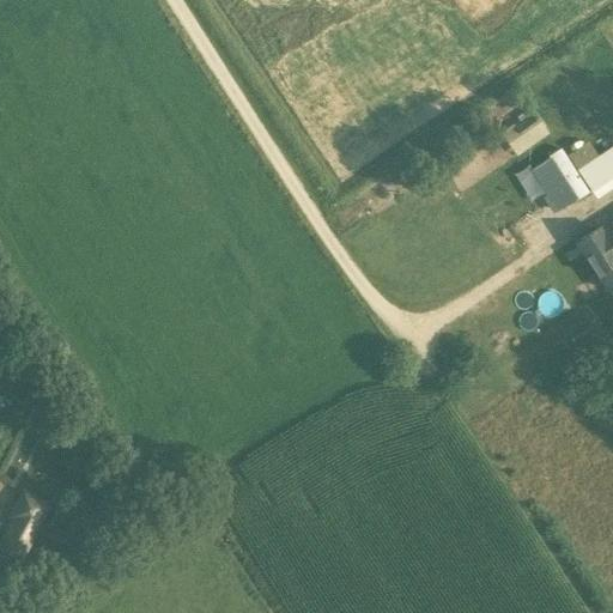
[(505,139),(514,153),(547,134),(539,121),(505,139)]
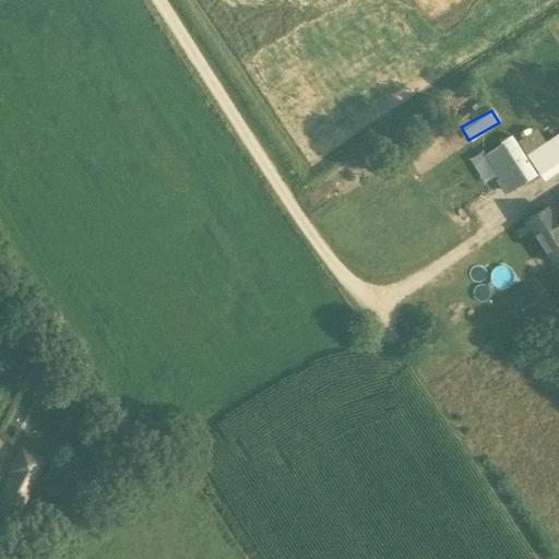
[(537,180),(558,169),(558,133),(524,150),(537,180)]
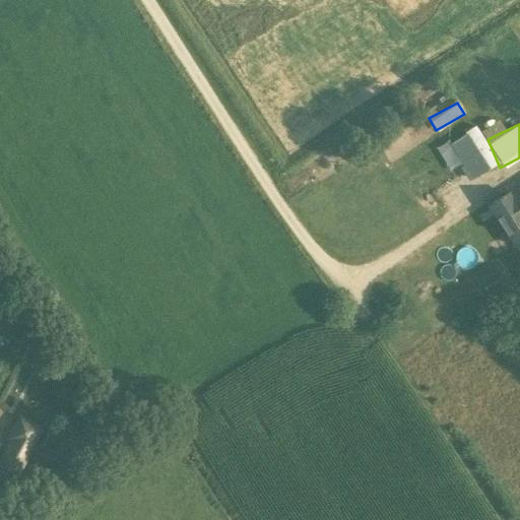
[(475,125),(447,142),(468,179),(497,163),(475,125)]
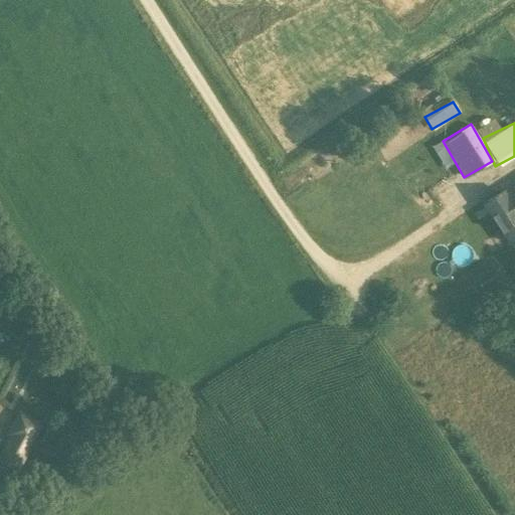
[(503,190),(483,203),(509,243),(514,239),(514,184),(504,192),(503,190)]
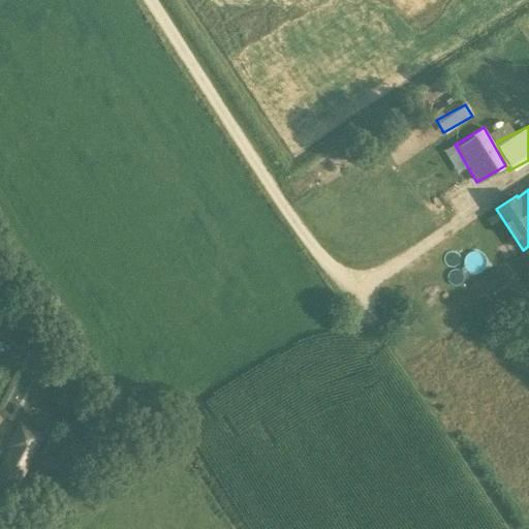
[(0,465),(0,476),(18,486),(45,435),(19,422),(5,447),(8,448),(0,465)]
